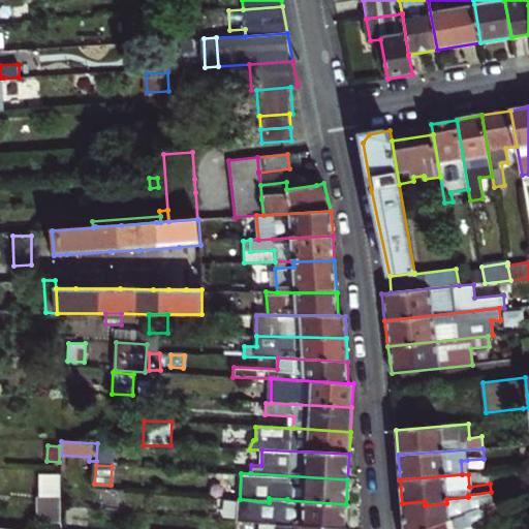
[(56,525),(59,476),(39,475),(38,498),(34,497),(33,524),(56,525)]
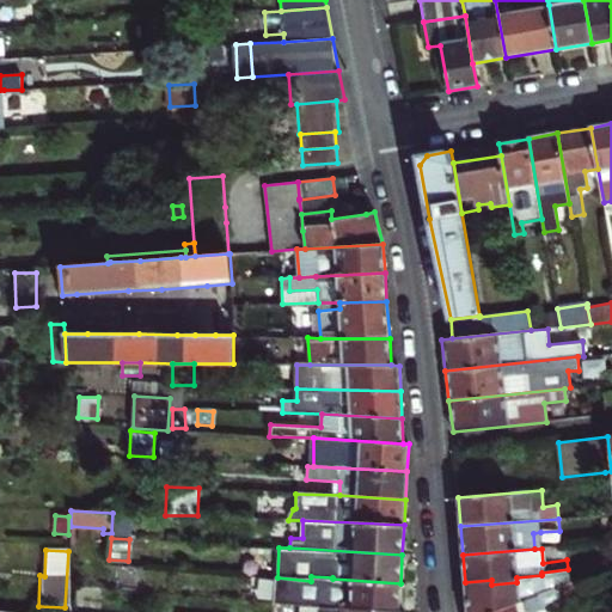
[(491,580),(465,582),(466,611),(489,611),(570,582),(568,569),(542,573),(542,575),(516,577),(516,582),(491,585),(491,580)]
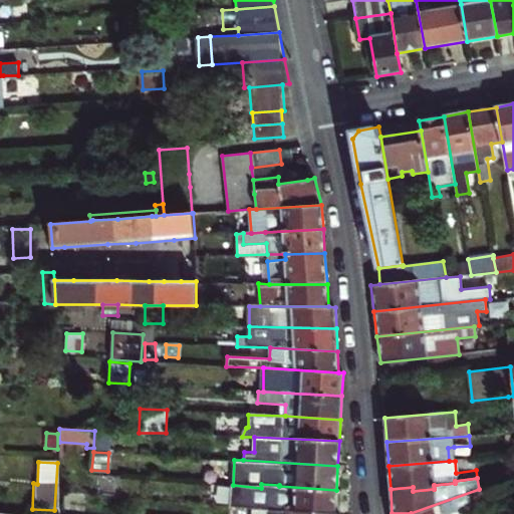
[(313,512),(334,513),(336,490),(279,486),(279,485),(261,484),(261,488),(233,485),(232,485),(230,506),(253,508),(259,509),(265,509),(265,510),(310,512),(313,512)]
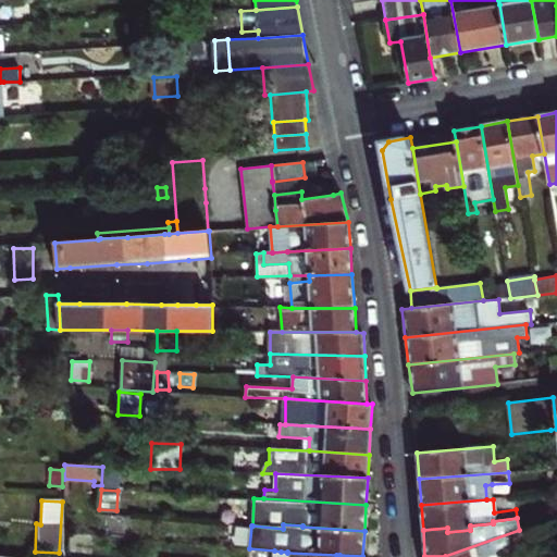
[(511,544),(534,535),(531,525),(519,530),(445,556),(489,556),(489,554),(494,553),(512,547),(511,544)]
